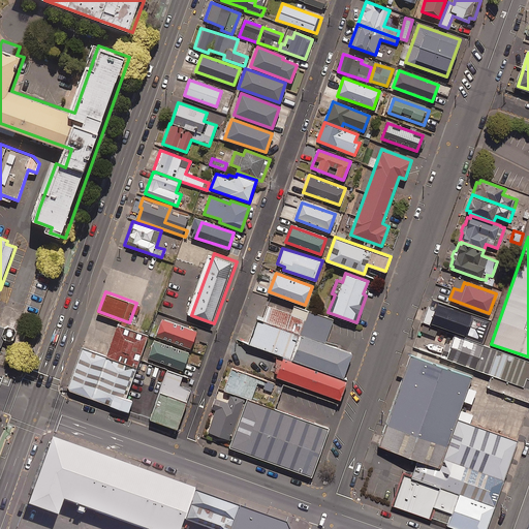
[(492,319),(433,299),(431,304),(429,303),(423,322),(454,334),(483,344),(492,319)]
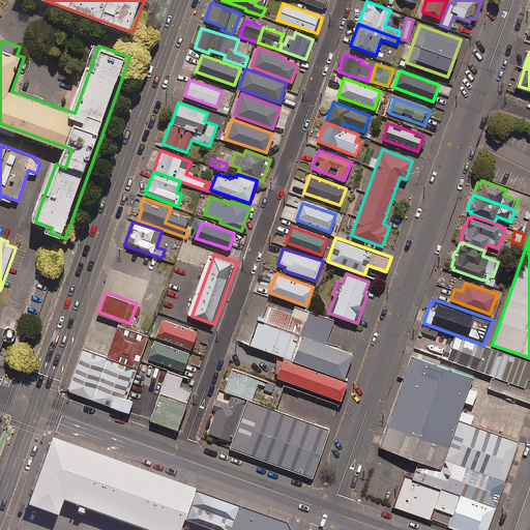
[(308,312),(294,306),(292,314),(268,305),(263,321),(301,334),(308,312)]
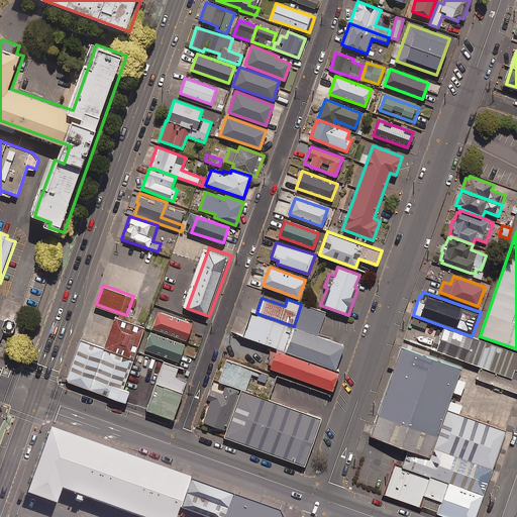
[(301,304),(294,326),(329,339),(330,337),(318,333),(326,312),(301,304)]
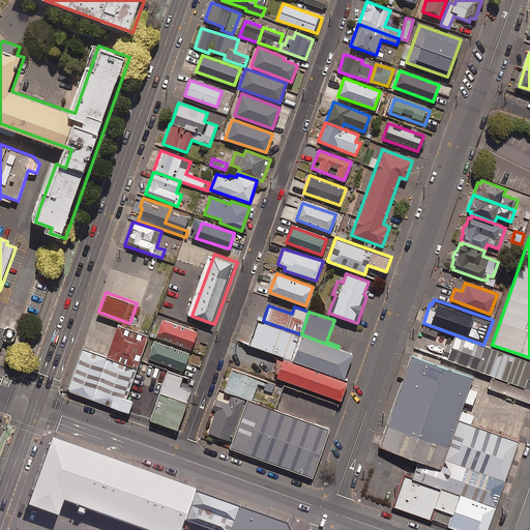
[(203,329),(167,317),(159,337),(196,351),(203,329)]
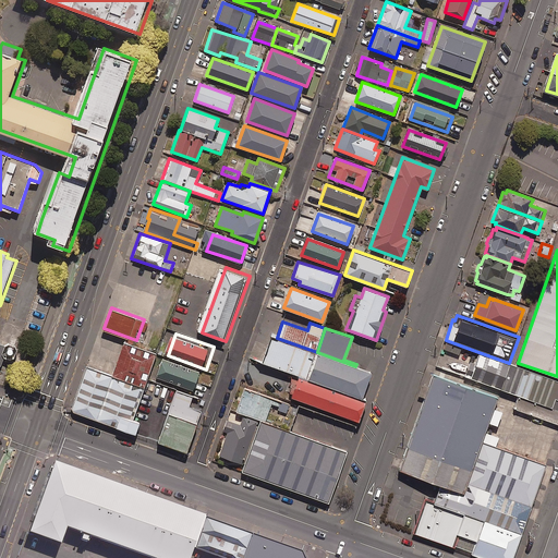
[(271,336),(263,362),(291,372),(307,378),(317,352),(277,338),(271,336)]
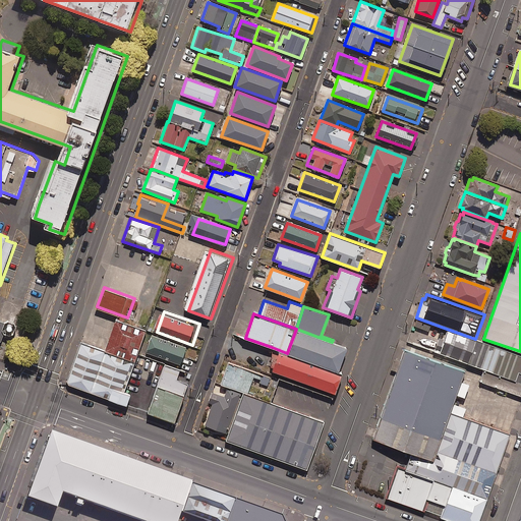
[(109,348),(141,360),(153,330),(119,319),(109,348)]
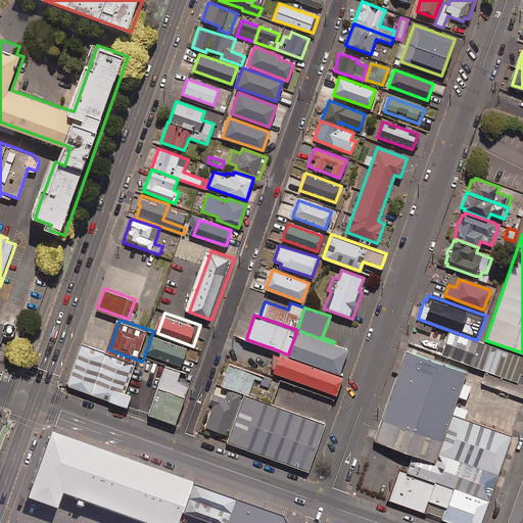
[(288,354),(339,373),(348,348),(333,343),(297,330),(288,354)]
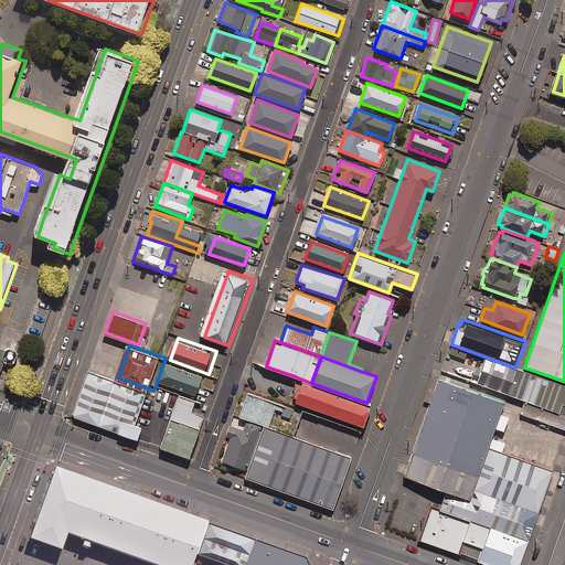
[(564,385),(515,368),(484,356),(481,368),(476,365),(471,381),(525,401),(521,413),(564,428),(564,385)]
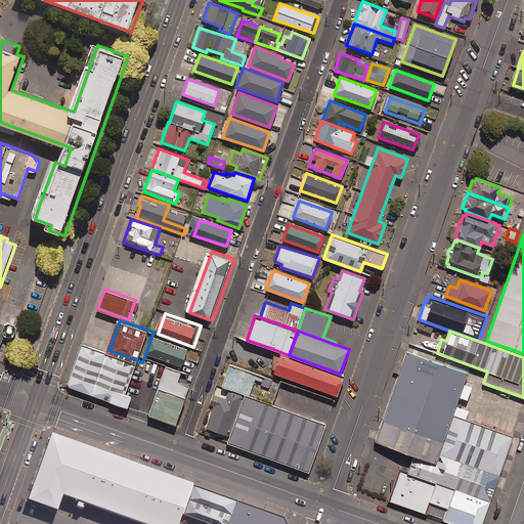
[(194,349),(157,336),(151,351),(188,364),(194,349)]
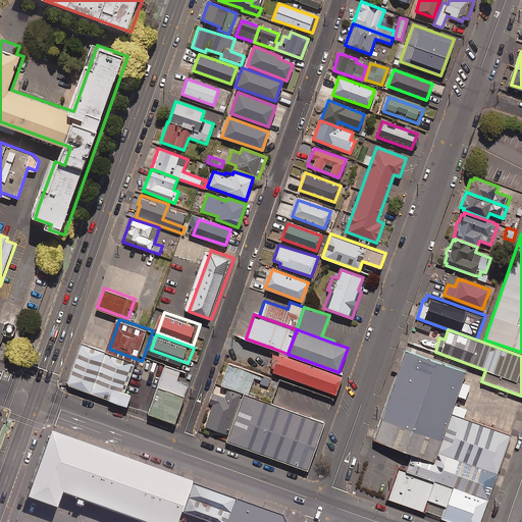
[(109,349),(85,340),(68,383),(126,404),(142,361),(109,349)]
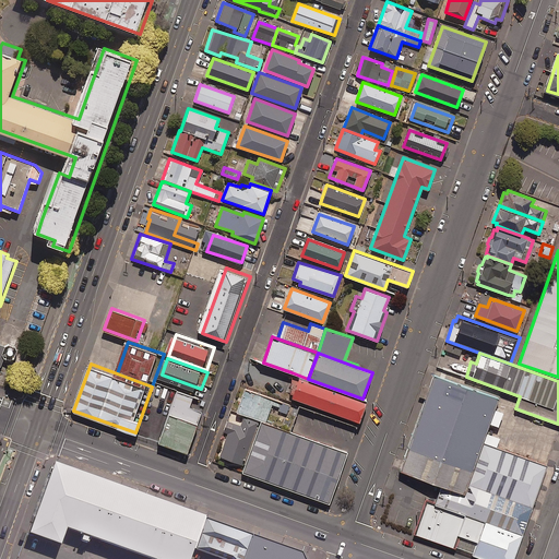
[(308,379),(292,372),(290,393),(293,394),(292,397),(359,421),(367,400),(363,399),(308,379)]
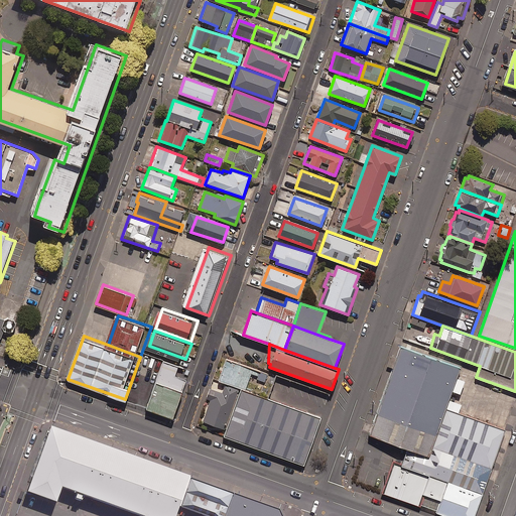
[(460,367),(401,346),(369,434),(408,448),(429,456),(432,447),(446,408),(453,391),(461,394),(465,381),(456,378),(460,367)]
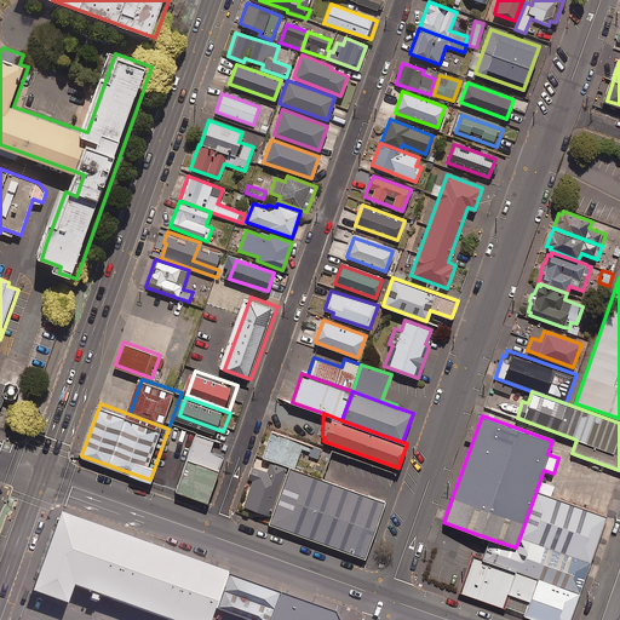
[(321,448),(273,431),(263,457),(294,468),(302,448),(310,452),(309,455),(317,459),(321,448)]
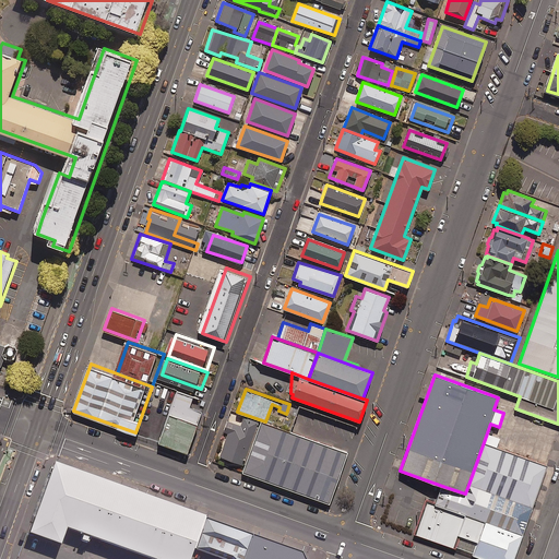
[(203,413),(175,403),(161,440),(190,451),(203,413)]
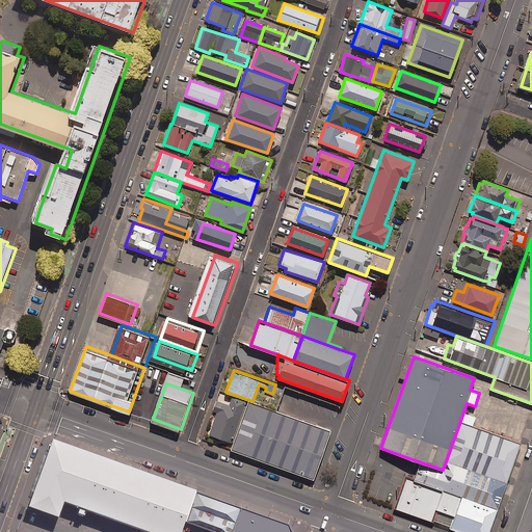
[(242,409),(216,400),(212,411),(216,413),(209,434),(231,442),(242,409)]
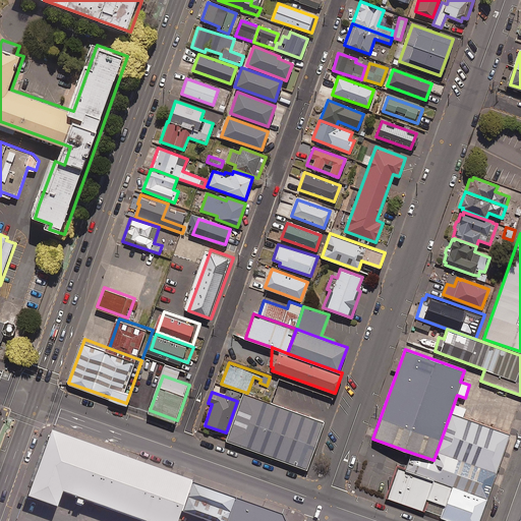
[(324,421),(242,393),(225,441),(306,469),(324,421)]
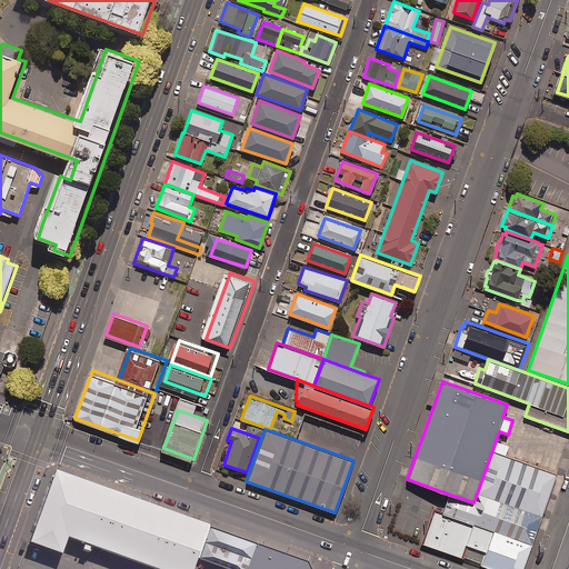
[(557,473),(492,450),(477,493),(541,516),(557,473)]
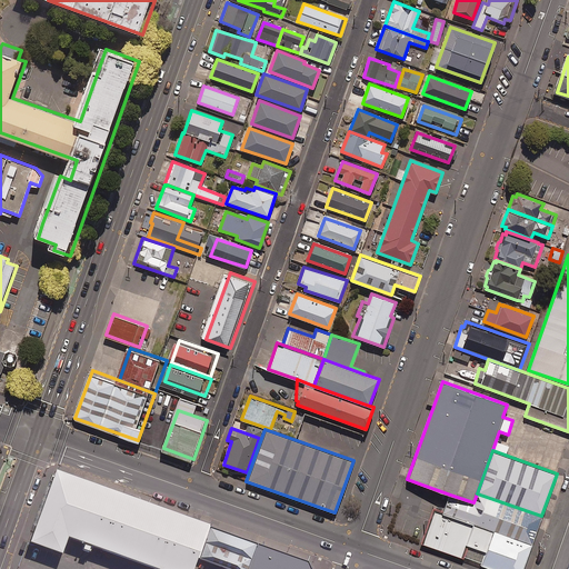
[(91,536),(109,487),(59,469),(32,541),(63,552),(69,536),(88,542),(91,536)]
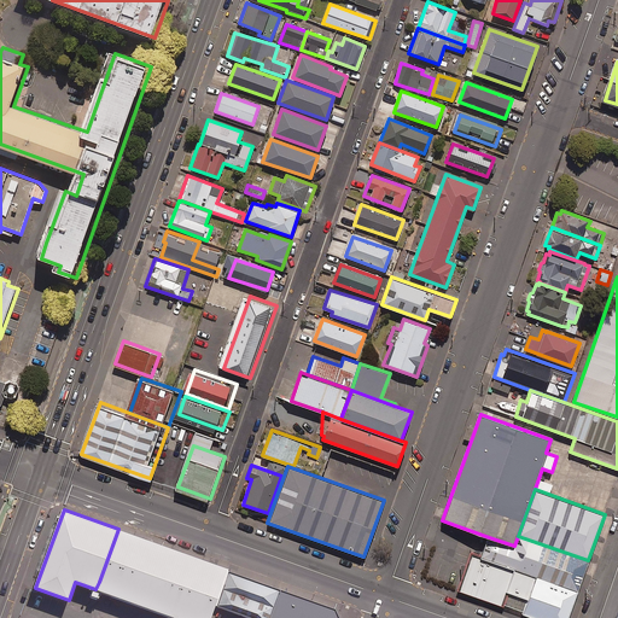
[(220,617),(225,605),(237,572),(118,529),(99,582),(199,617),(220,617)]
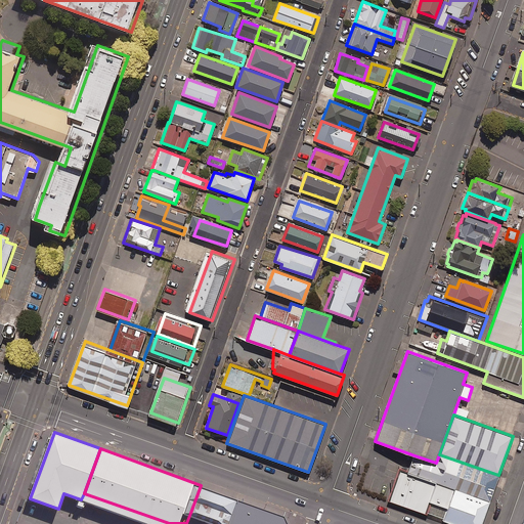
[(436,482),(454,488),(489,501),(498,475),(439,454),(436,463),(415,455),(408,472),(436,482)]
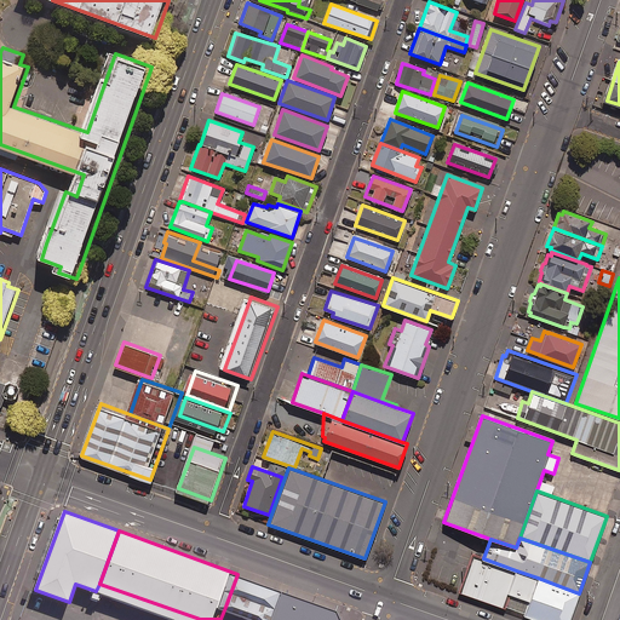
[(483,558),(472,555),(459,592),(503,608),(507,593),(529,602),(538,578),(516,570),(483,558)]
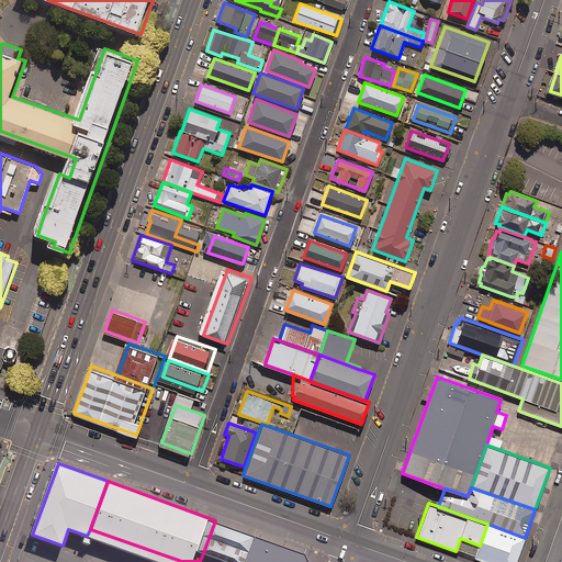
[(250,561),(260,536),(215,520),(204,550),(237,561),(250,561)]
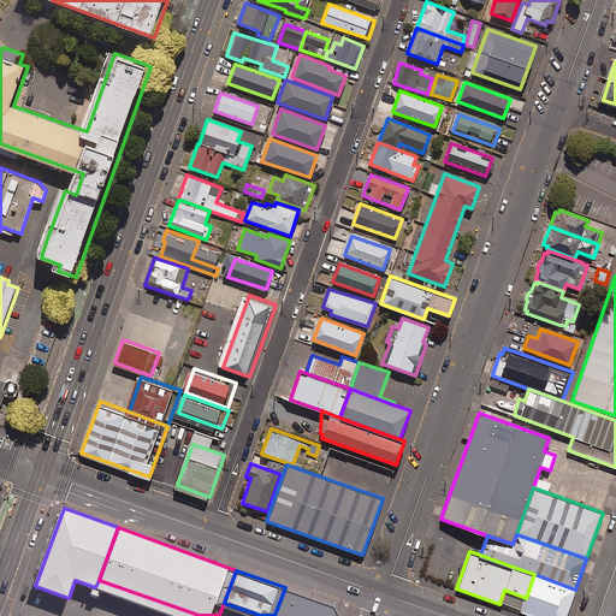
[(534,615),(566,615),(575,590),(534,574),(526,598),(521,611),(534,615)]
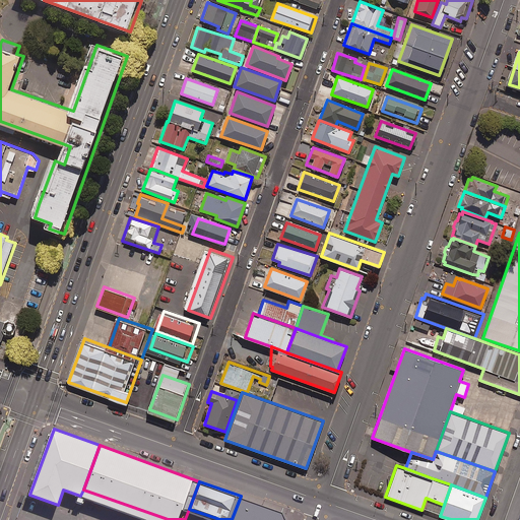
[(288,519),(291,514),(241,496),(232,519),(288,519)]
